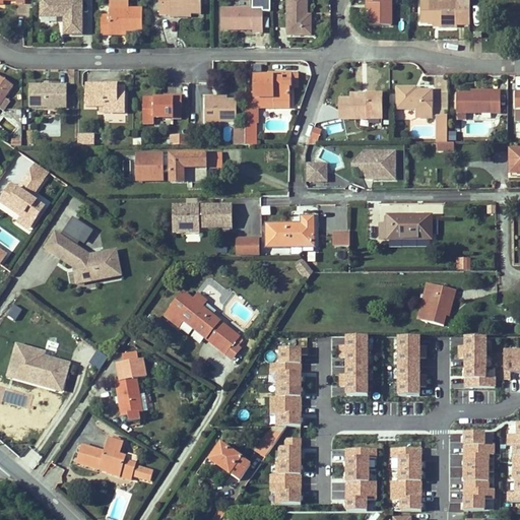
[(82,35),(82,12),(78,12),(77,0),(41,0),(41,17),(58,17),(58,15),(64,15),(64,17),(64,35),(82,35)]
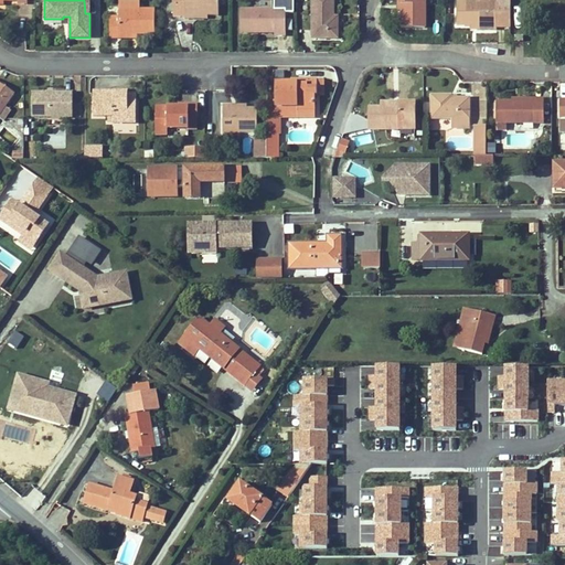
[(173,0),(174,17),(184,17),(184,19),(194,19),(194,16),(208,16),(219,16),(219,0),(173,0)]
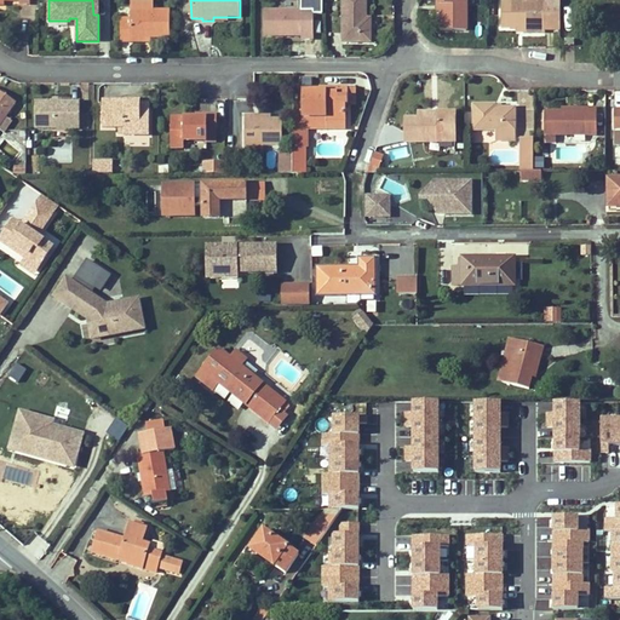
[(367,19),(367,0),(343,0),(343,42),(371,42),(371,18),(367,19)]
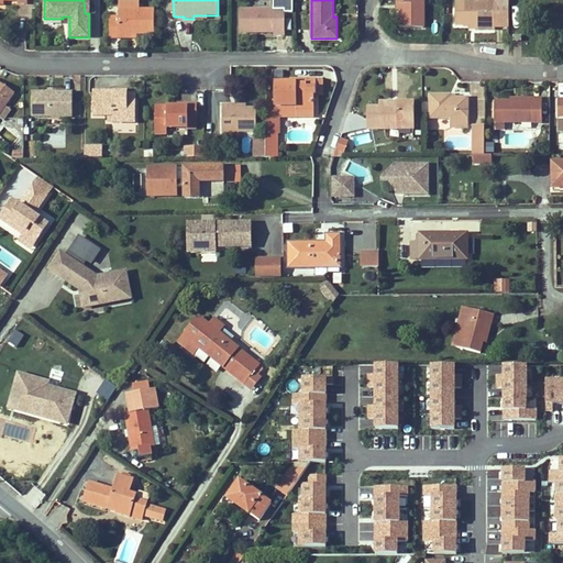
[(423,0),(400,0),(400,11),(400,28),(423,29),(423,0)]
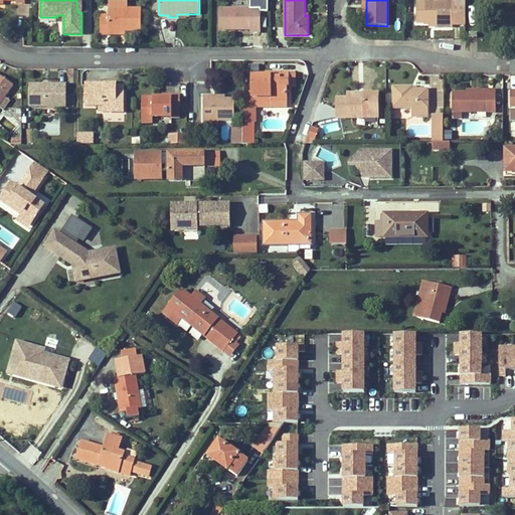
[(445,27),(454,27),(454,24),(466,25),(466,0),(454,0),(454,2),(416,2),(416,23),(430,23),(445,23),(445,27)]
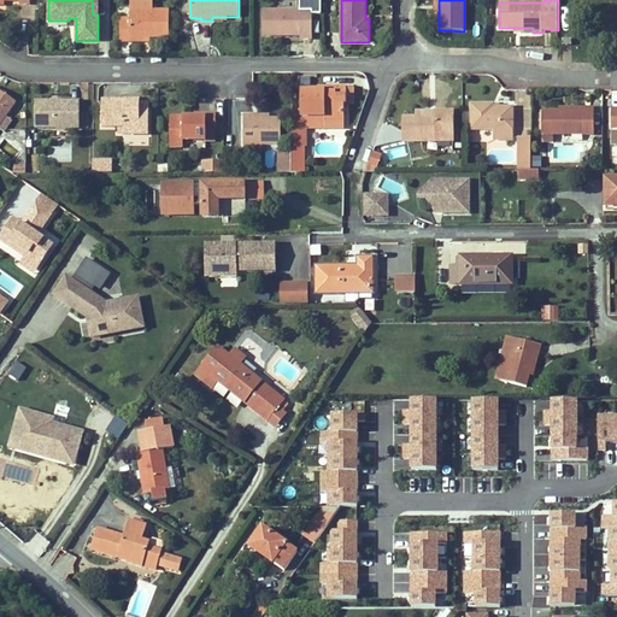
[(130,11),(130,18),(121,19),(121,42),(130,42),(130,37),(150,37),(169,37),(170,11),(152,11),(130,11)]
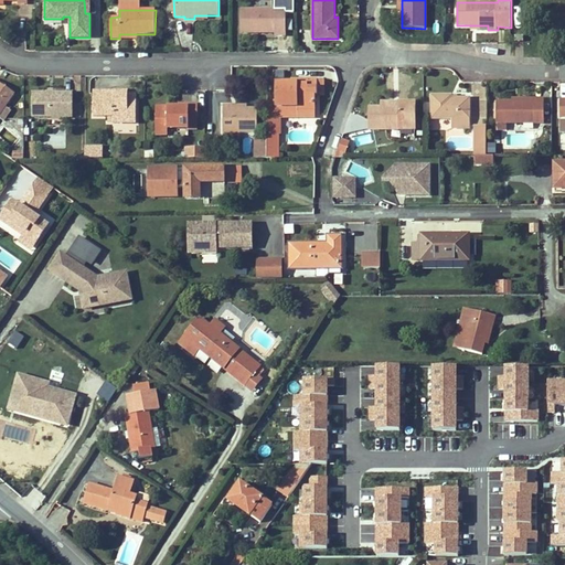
[(286,35),(286,10),(242,10),(241,33),(275,32),(275,35),(286,35)]
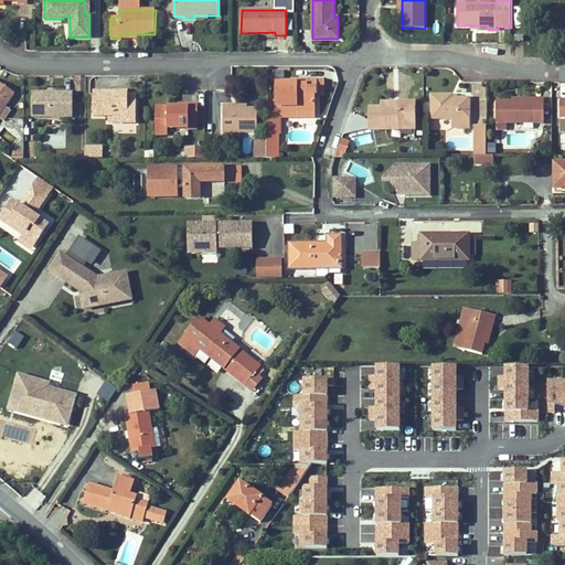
[(298,81),(298,83),(276,83),(276,107),(297,107),(297,108),(315,108),(316,108),(316,95),(317,95),(317,81),(298,81)]
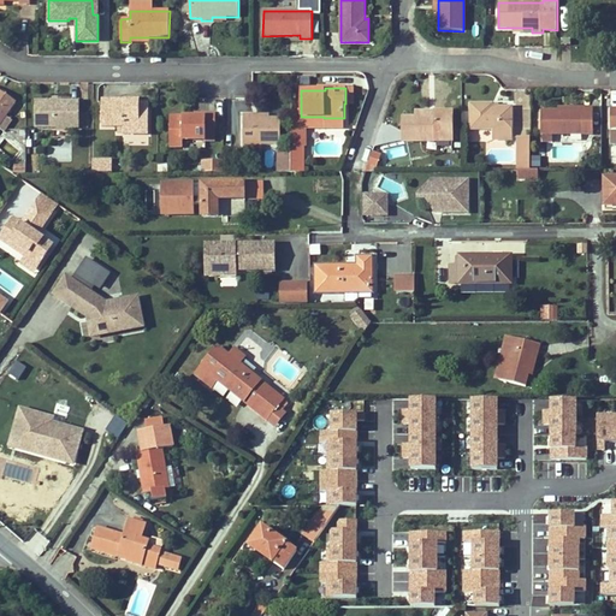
[(16,104),(1,94),(0,94),(0,125),(6,117),(16,104)]
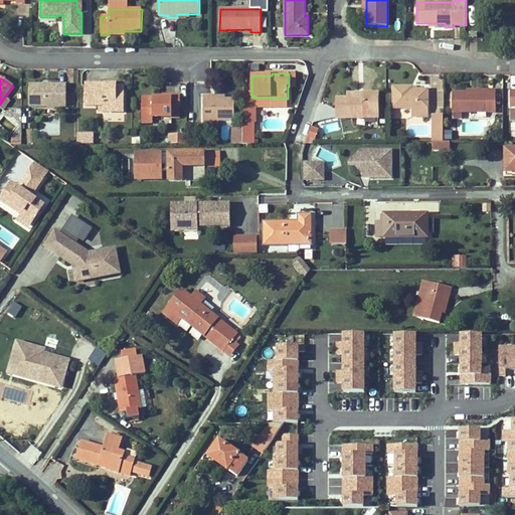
[(66,108),(66,86),(29,84),(29,107),(66,108)]
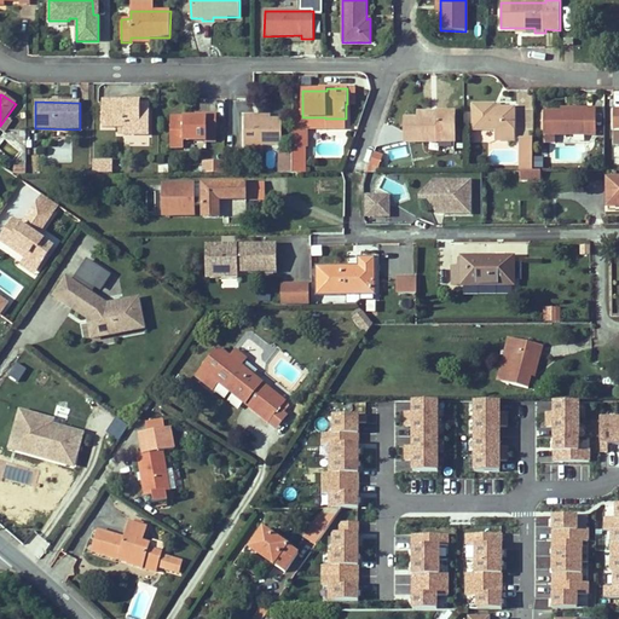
[(140,111),(142,104),(129,104),(129,106),(126,106),(126,103),(103,102),(103,127),(120,127),(125,127),(125,133),(150,134),(150,111),(140,111)]
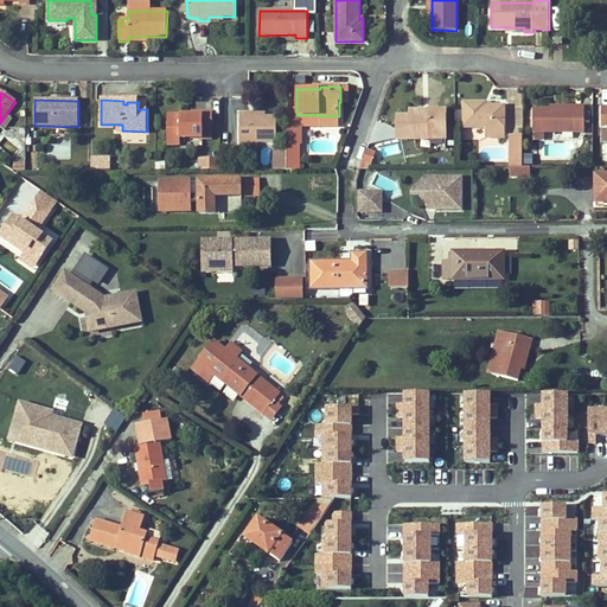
[(504,138),(504,106),(485,107),(485,103),(464,103),(464,127),(486,127),(486,138),(504,138)]
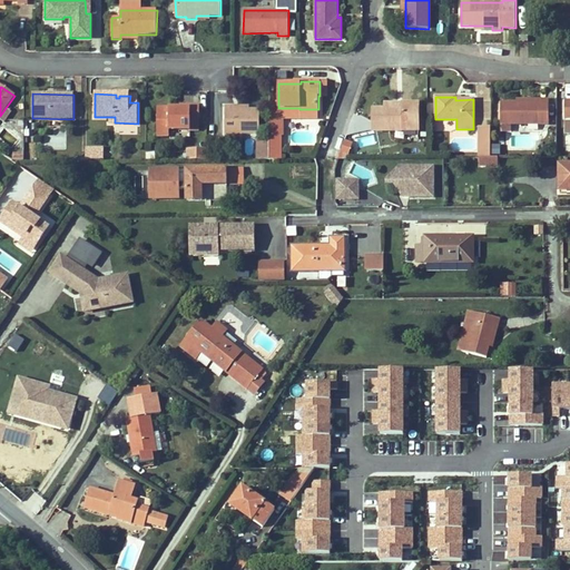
[(548,124),(548,100),(539,100),(539,102),(517,102),(501,102),(501,124),(502,124),(502,131),(512,131),(512,124),(548,124)]
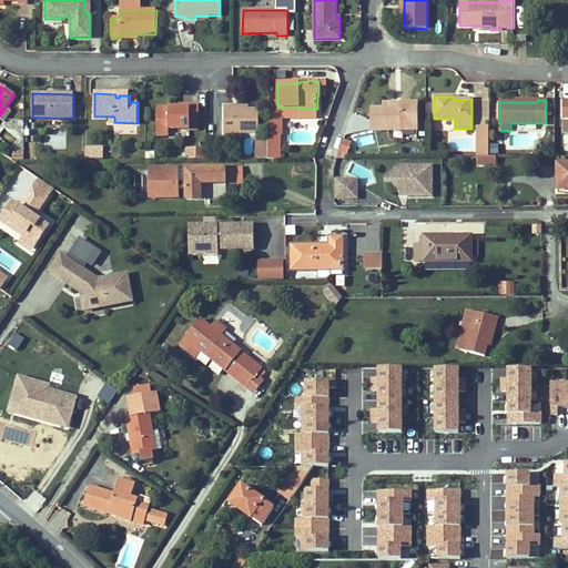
[(417,131),(417,104),(402,103),(402,109),(384,109),(372,109),(372,131),(417,131)]
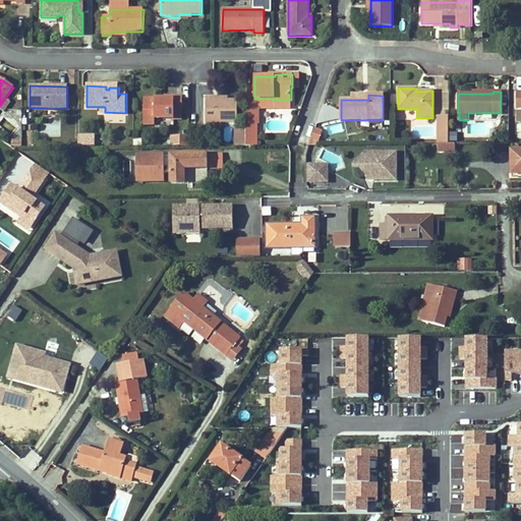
[(182,119),(182,97),(175,97),(175,100),(165,99),(143,99),(143,124),(155,124),(155,118),(182,119)]
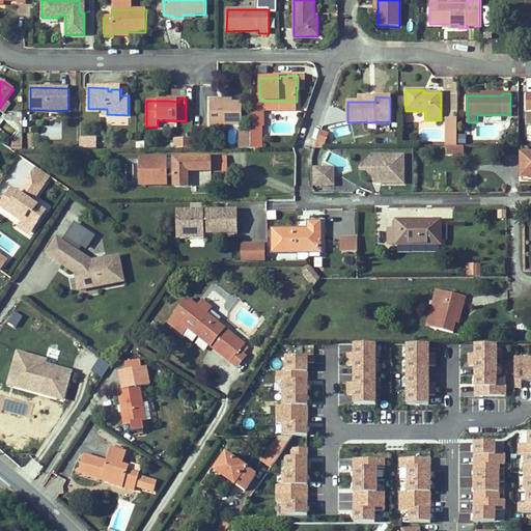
[(242,126),(242,102),(232,102),(219,102),(219,99),(210,99),(211,124),(226,126),(242,126)]
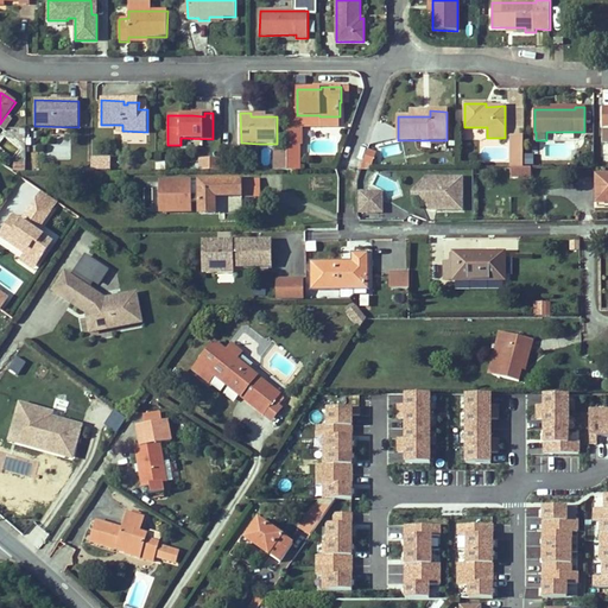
[(12,119),(6,115),(0,124),(0,127),(5,131),(12,119)]
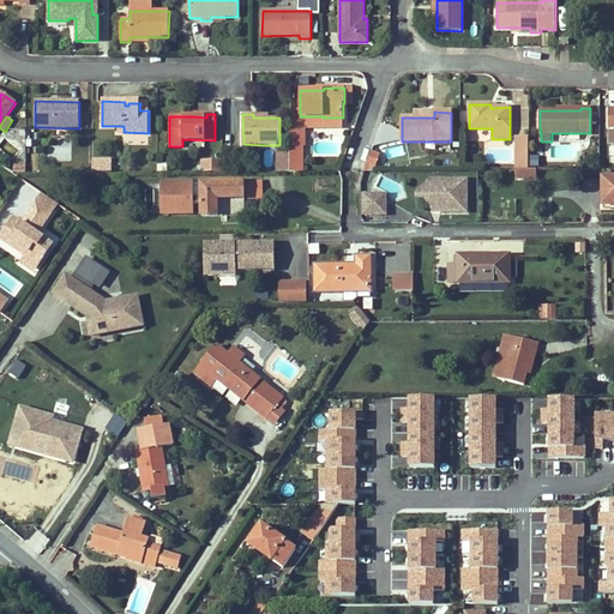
[(290,146),(302,146),(302,127),(300,128),(300,116),(290,116),(290,146)]
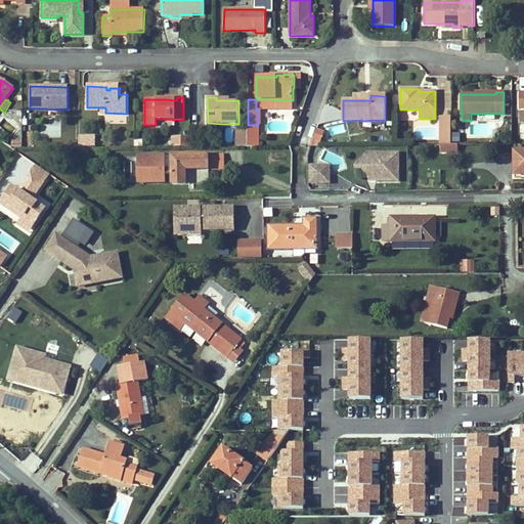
[(275,100),(275,99),(256,99),(256,110),(258,108),(292,110),(292,100),(275,100)]
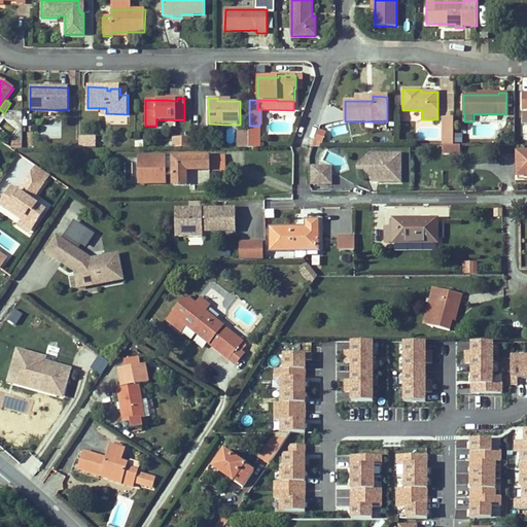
[(454,117),(444,117),(444,146),(454,145),(454,117)]
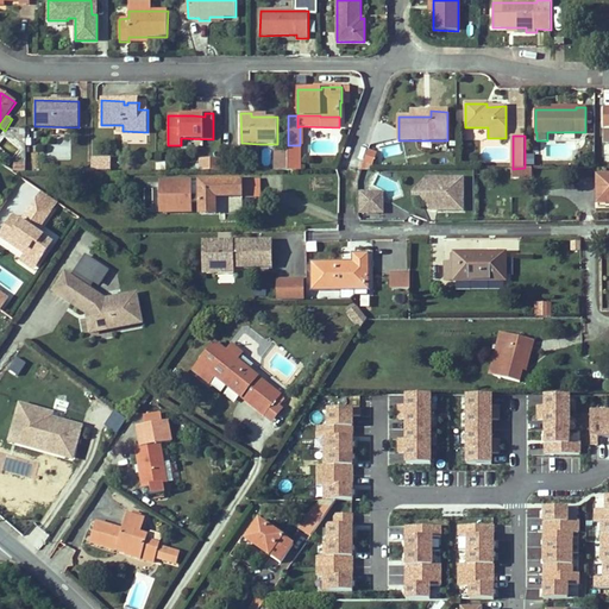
[(402,152),(399,142),(380,146),(383,157),(402,152)]
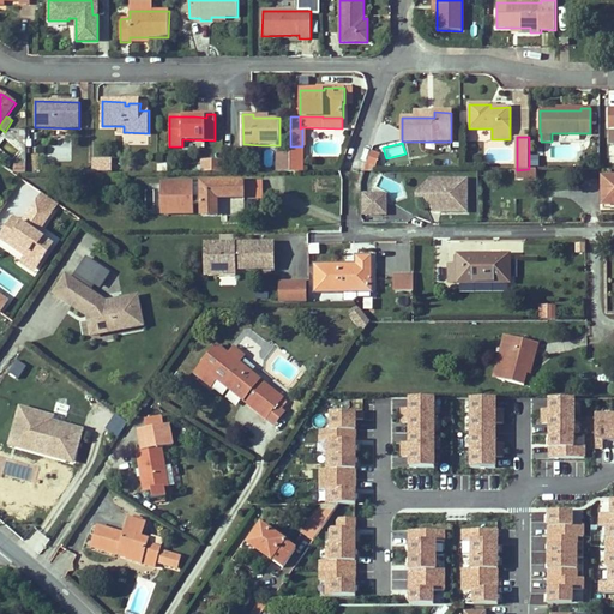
[(302,172),(302,146),(290,146),(290,148),(290,172),(302,172)]
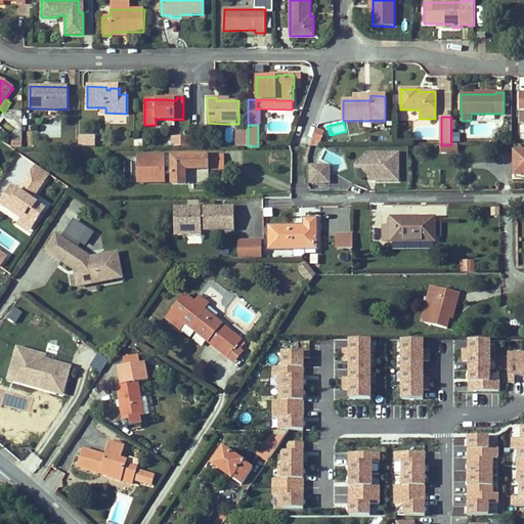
[(236,146),(248,146),(248,126),(236,127),(236,146)]
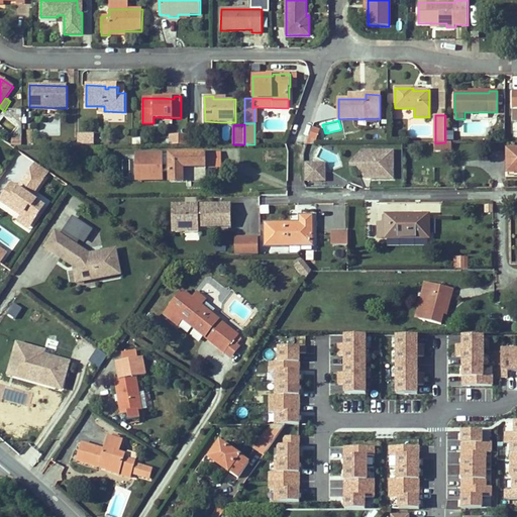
[(315,143),(319,128),(310,125),(306,141),(315,143)]
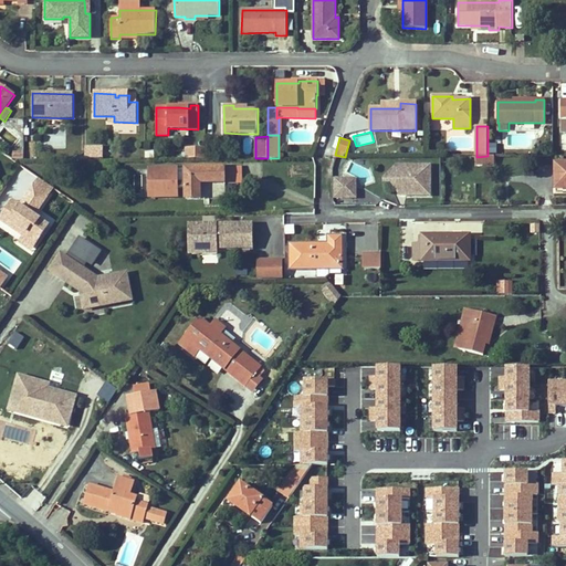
[(100,159),(100,148),(85,148),(85,159),(100,159)]
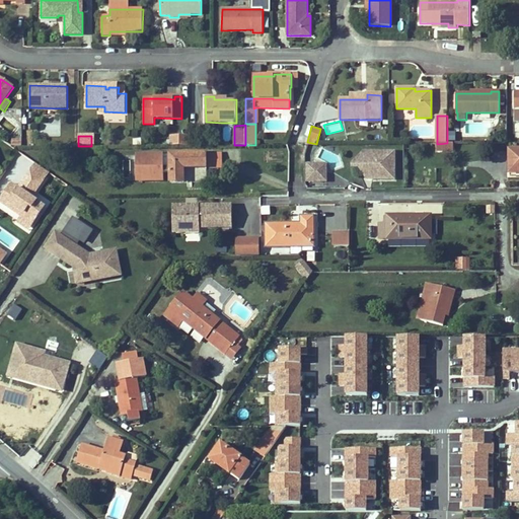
[(170,145),(189,145),(189,136),(170,137),(170,145)]
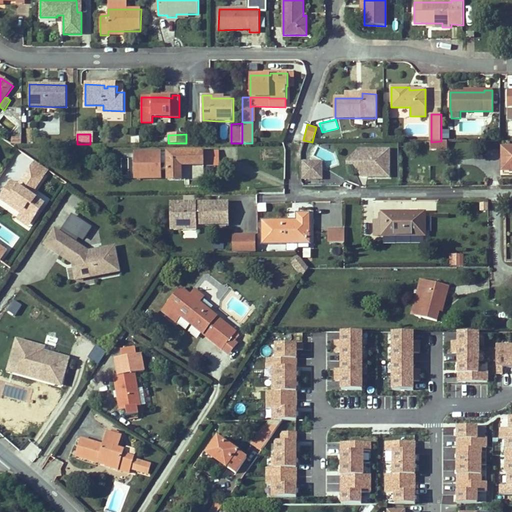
[(134,149),(134,178),(161,178),(161,150),(134,149)]
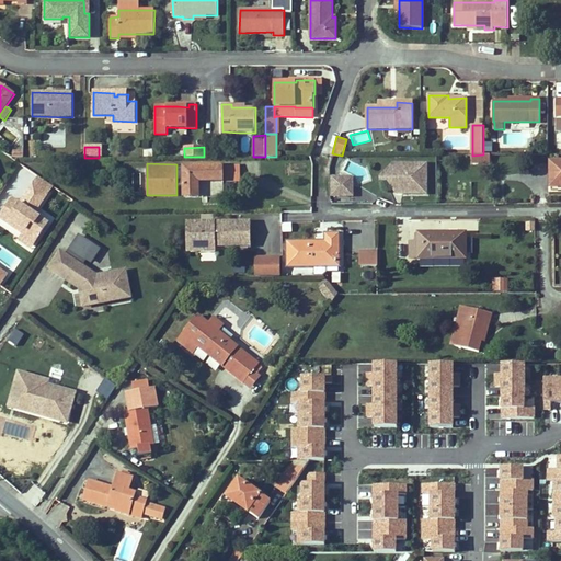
[(560,187),(560,163),(551,163),(551,187),(560,187)]
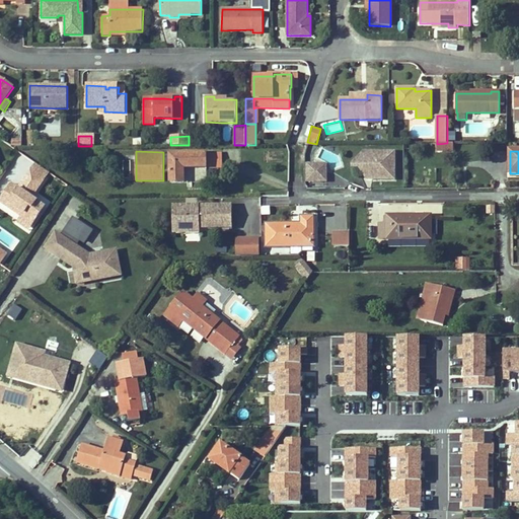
[(366,175),(367,152),(353,165),(360,165),(366,175)]
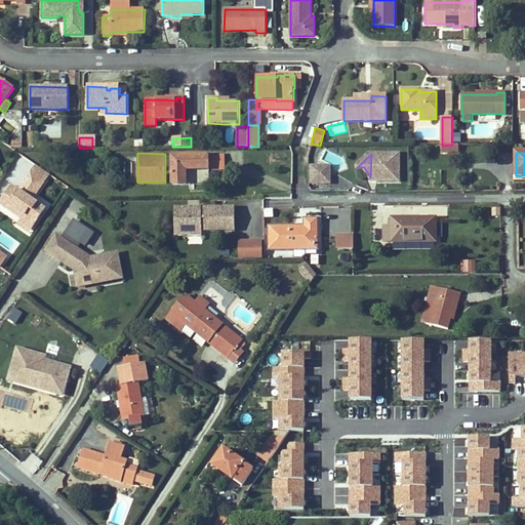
[(401,154),(371,154),(370,177),(373,180),(401,182),(401,154)]
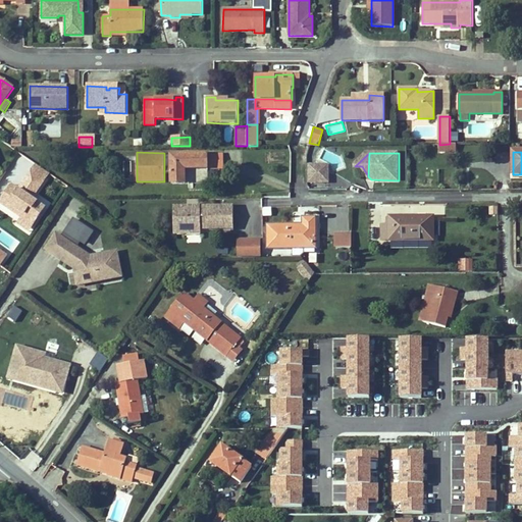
[(185,184),(185,168),(223,168),(223,155),(170,156),(171,184),(185,184)]
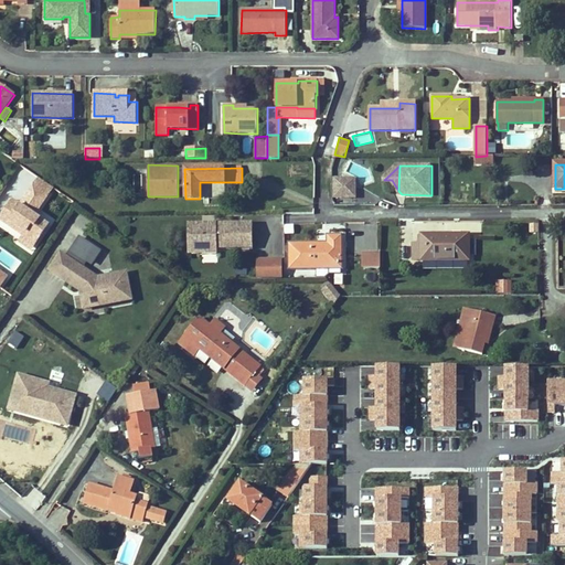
[(35,245),(49,225),(34,216),(48,196),(33,187),(20,206),(12,201),(0,220),(0,221),(17,232),(19,227),(27,233),(24,236),(23,237),(35,245)]
